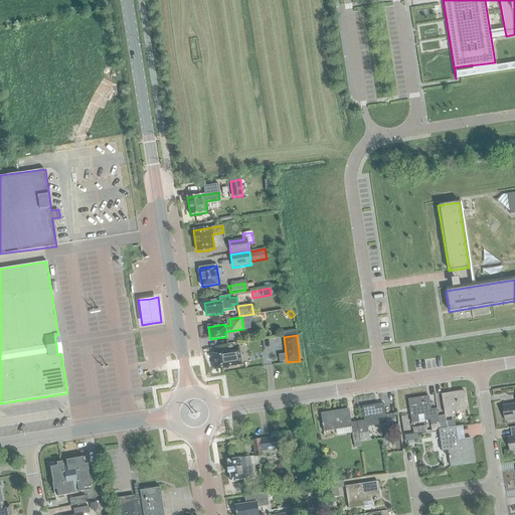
[(239,350),(212,354),(215,370),(227,368),(227,367),(241,365),(239,350)]
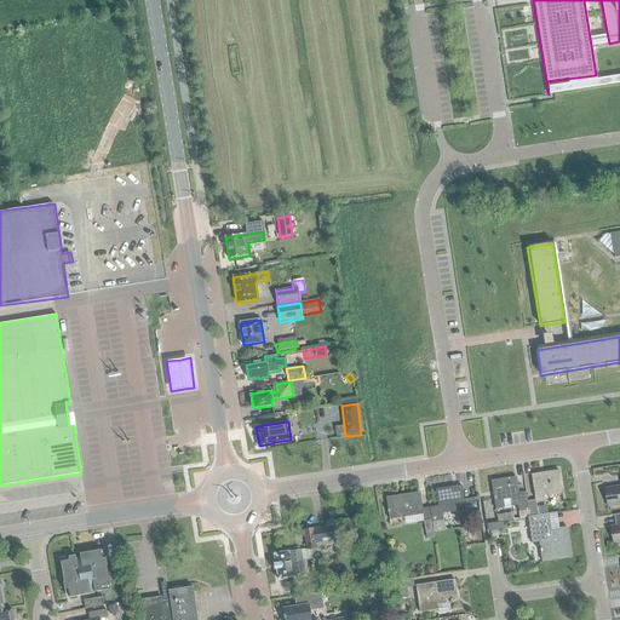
[(532,476),(535,498),(562,494),(558,471),(532,476)]
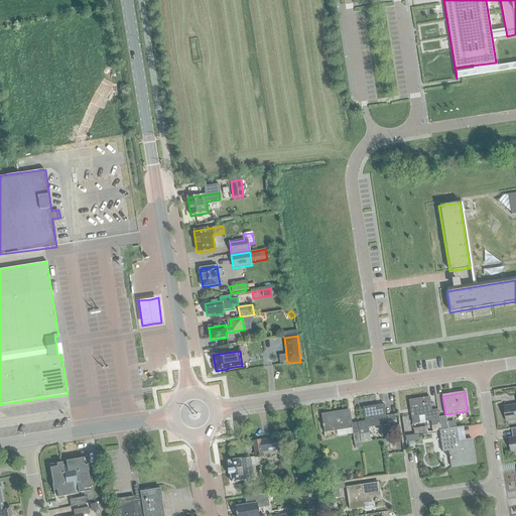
[(431,410),(429,398),(409,401),(412,424),(419,423),(419,417),(425,416),(426,422),(430,422),(431,426),(439,424),(437,409),(431,410)]
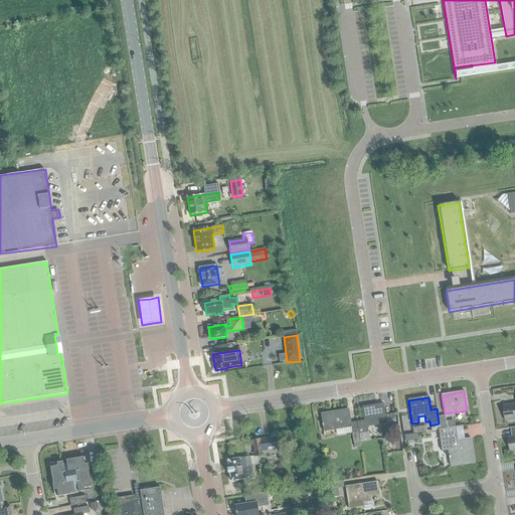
[(358,430),(359,436),(360,442),(370,440),(369,434),(368,434),(367,427),(386,424),(383,404),(362,408),(364,421),(358,422),(359,430),(358,430)]
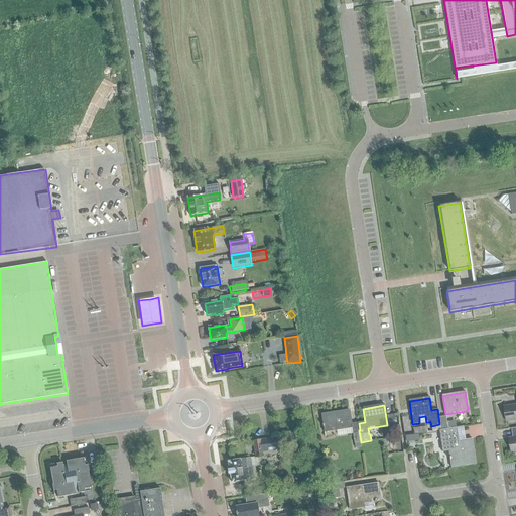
[(515,405),(504,407),(506,421),(515,420),(515,405)]
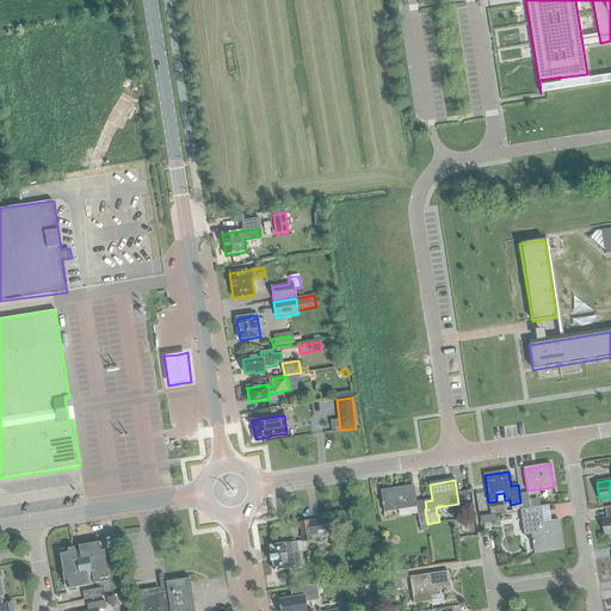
[(427,525),(427,524),(426,517),(425,510),(424,501),(417,503),(414,487),(393,491),(393,489),(381,492),(384,512),(417,507),(419,526),(420,526),(427,525)]
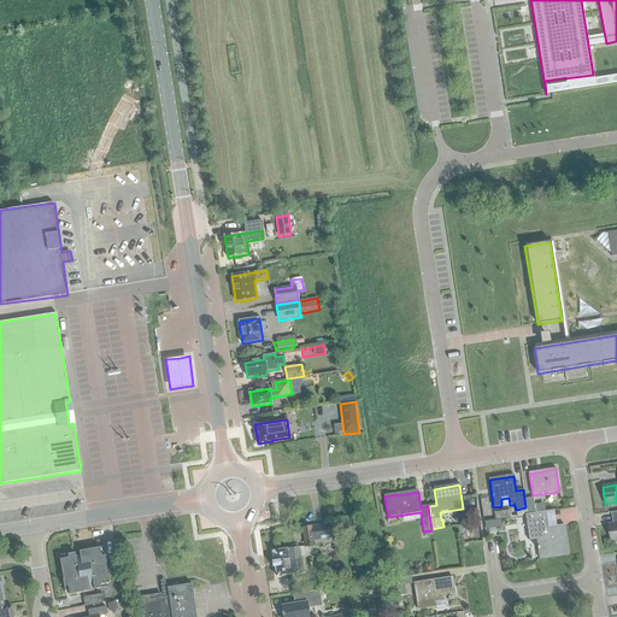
[(472,506),(471,497),(462,498),(463,507),(472,506)]
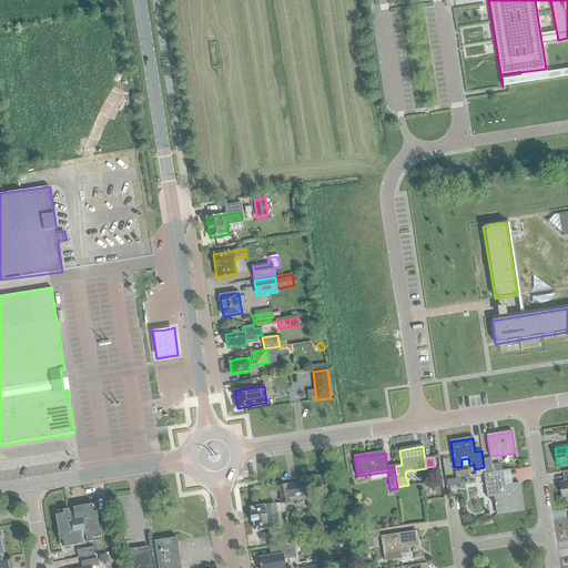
[(490,457),(483,458),(485,473),(493,472),(490,457)]
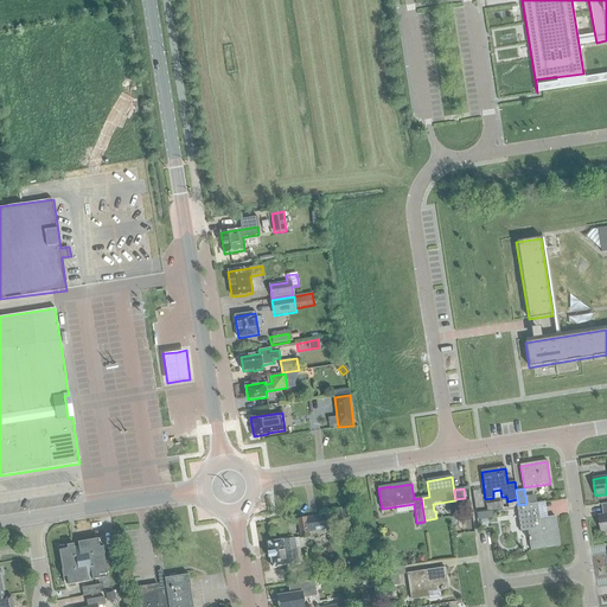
[(521,531),(529,530),(531,550),(560,545),(556,517),(540,519),(537,503),(526,504),(518,505),(517,506),(521,531)]
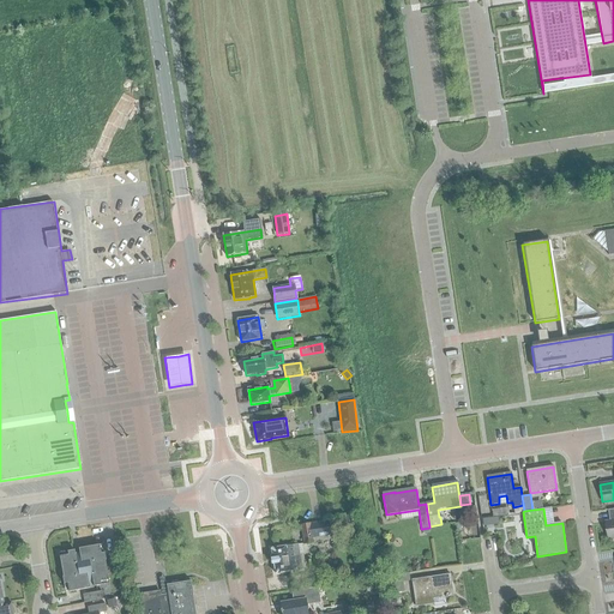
[(313,523),(315,537),(331,535),(330,521),(313,523)]
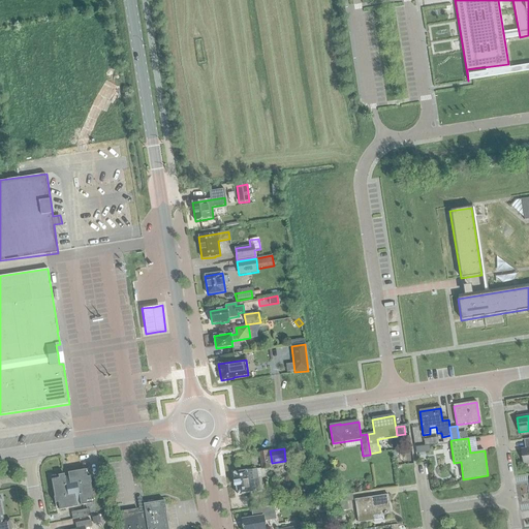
[(258,453),(261,469),(270,467),(267,452),(258,453)]
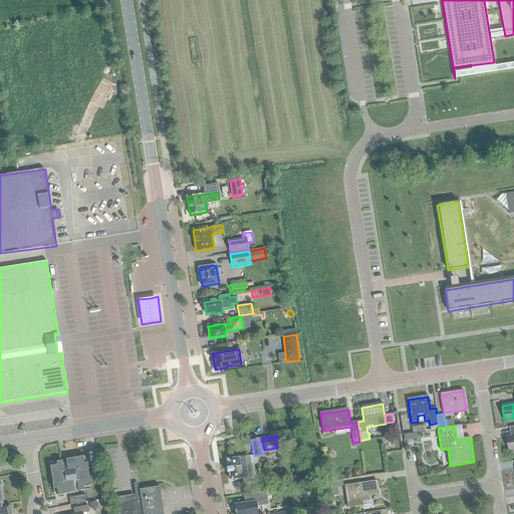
[(83,487),(90,486),(87,470),(88,470),(86,464),(84,464),(82,457),(65,460),(66,466),(63,467),(62,461),(56,462),(56,465),(49,466),(52,483),(51,483),(52,489),(55,488),(57,496),(74,492),(72,487),(76,486),(77,491),(83,490),(83,487)]
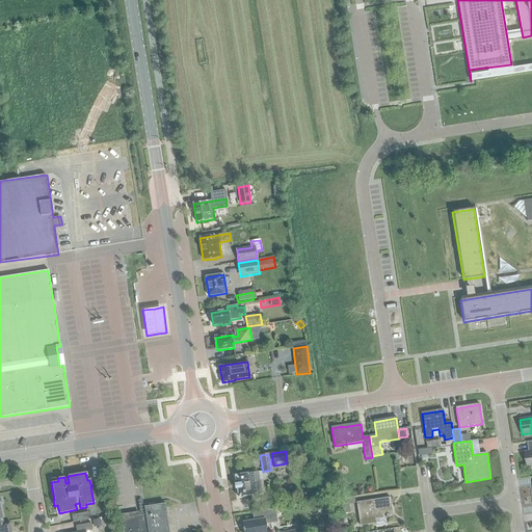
[(259,473),(235,476),(238,499),(251,497),(250,496),(262,494),(259,473)]
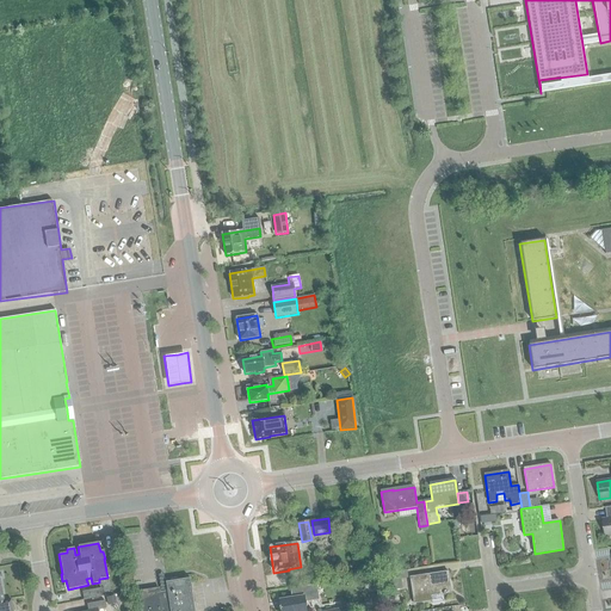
[(402,588),(401,579),(408,578),(407,571),(388,573),(390,591),(402,588)]
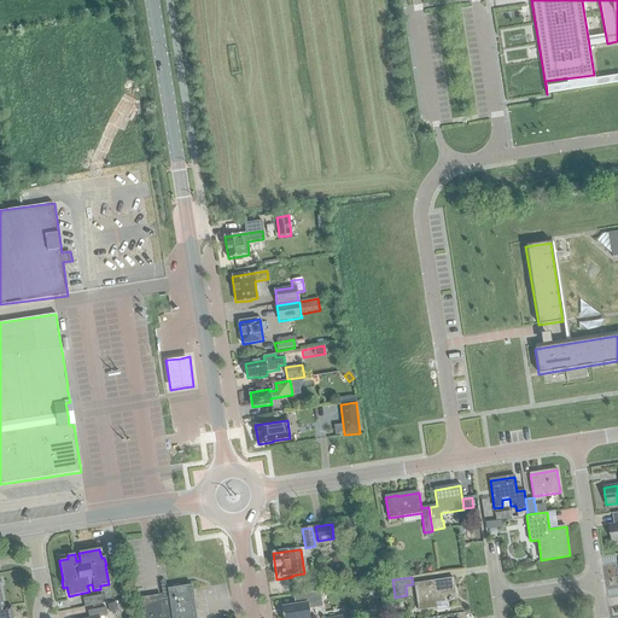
[(415,586),(419,611),(437,608),(437,604),(456,600),(453,579),(415,586)]
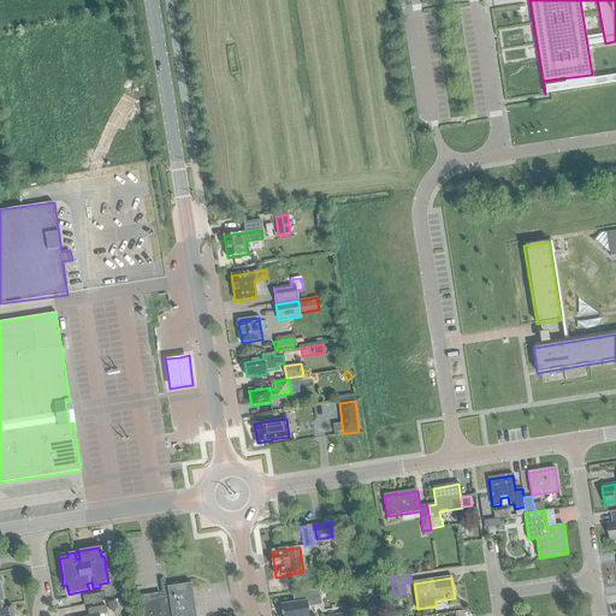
[(161,596),(140,599),(142,615),(195,615),(191,588),(191,584),(167,588),(169,597),(161,598),(161,596)]
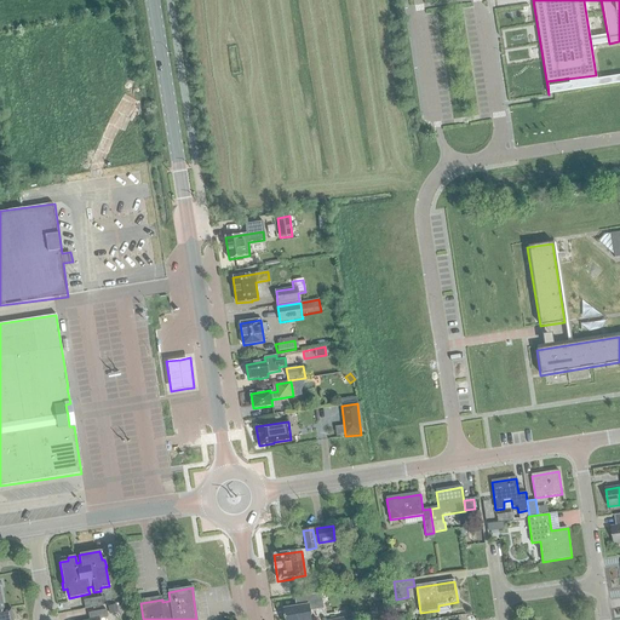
[(294,597),(297,608),(283,610),(285,619),(310,619),(309,612),(323,609),(321,593),(294,597)]
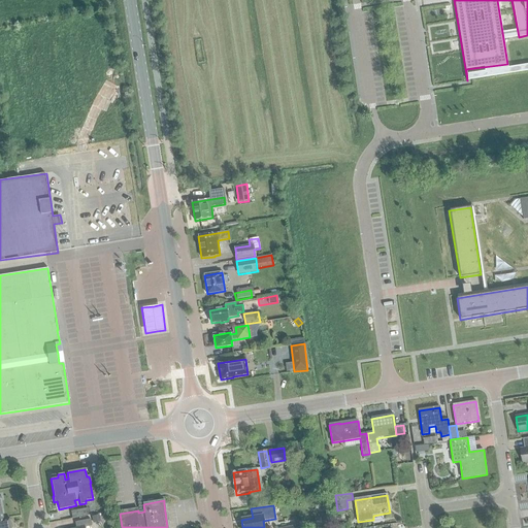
[(87,508),(71,512),(72,519),(88,516),(87,508)]
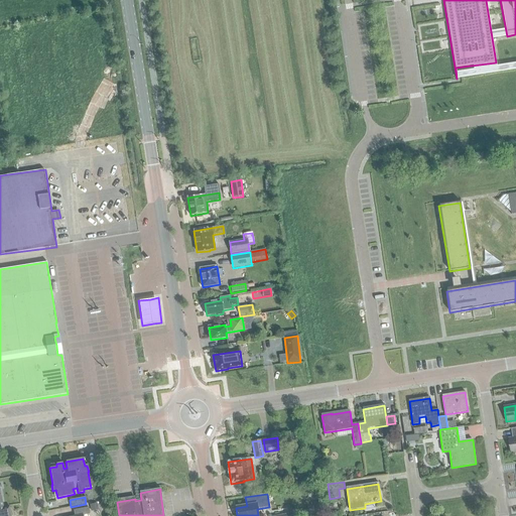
[(97,503),(90,505),(91,512),(98,510),(97,503)]
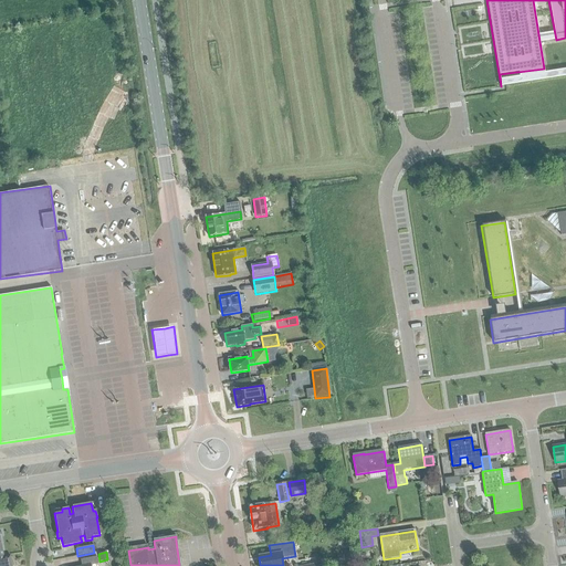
[(3,556),(0,556),(0,565),(11,565),(10,555),(3,556)]
